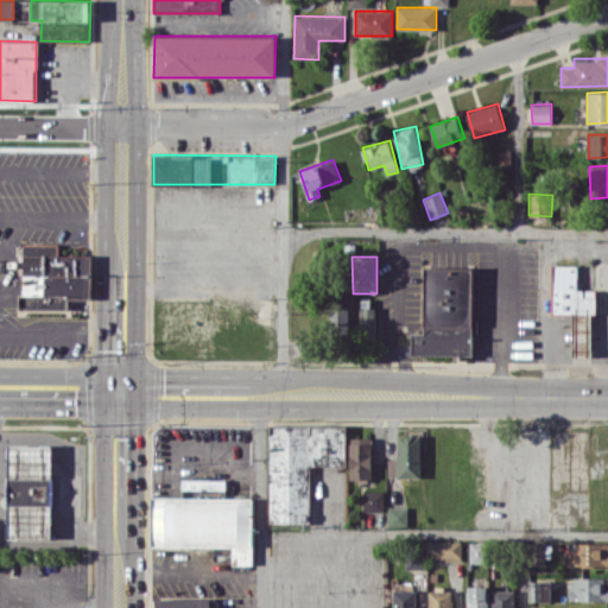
[(578,265),(552,265),(552,314),(572,314),(572,355),(591,355),(591,312),(595,312),(595,290),(578,290),(578,265)]
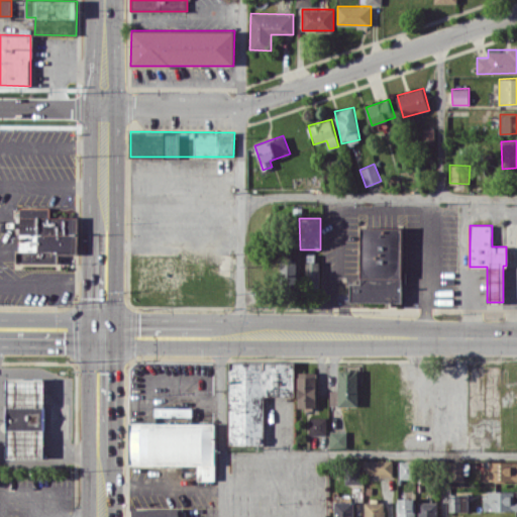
[(360,283),(350,283),(349,301),(401,302),(402,227),(362,227),(360,283)]
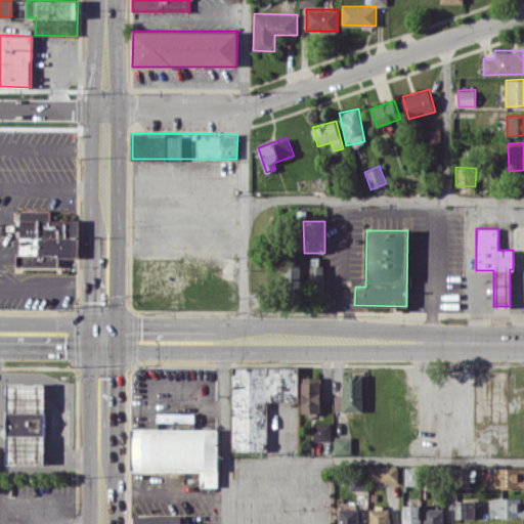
[(322,258),(311,258),(310,286),(322,286),(322,258)]
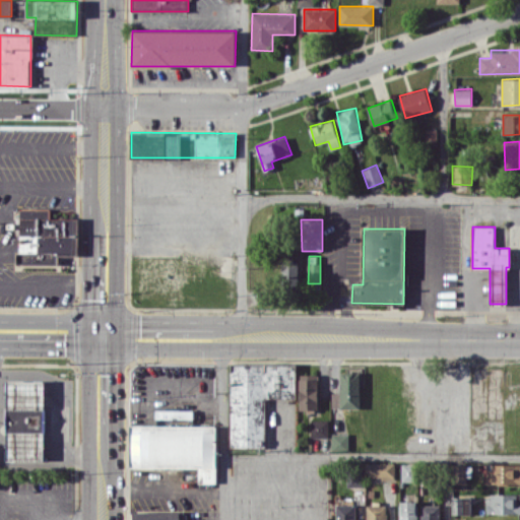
[(298,261),(281,261),(280,281),(298,281),(298,261)]
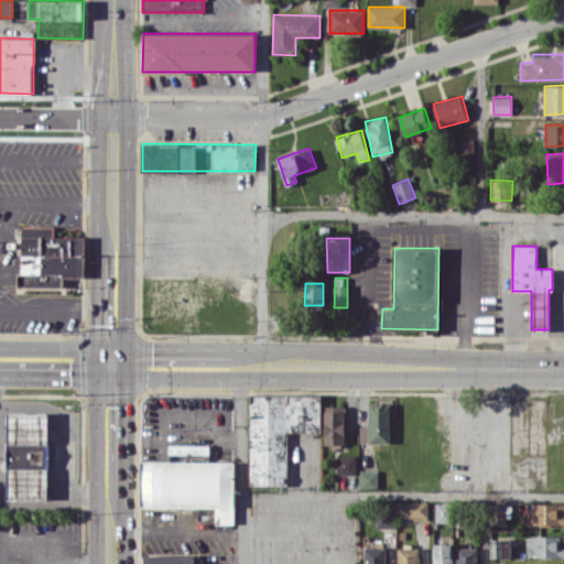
[(321,432),(322,394),(250,393),(250,486),(288,486),(288,432),(321,432)]
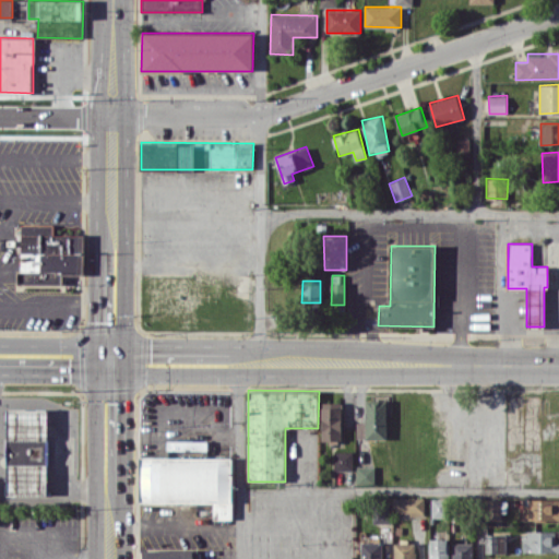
[(357,438),(387,439),(388,400),(367,400),(366,423),(357,423),(357,438)]
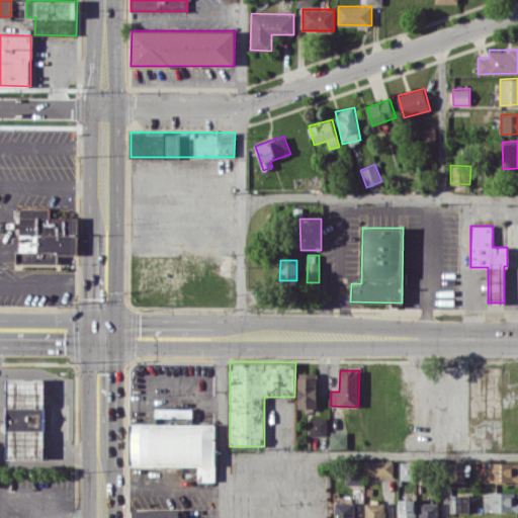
[(298,408),(318,408),(317,372),(298,372),(298,408)]
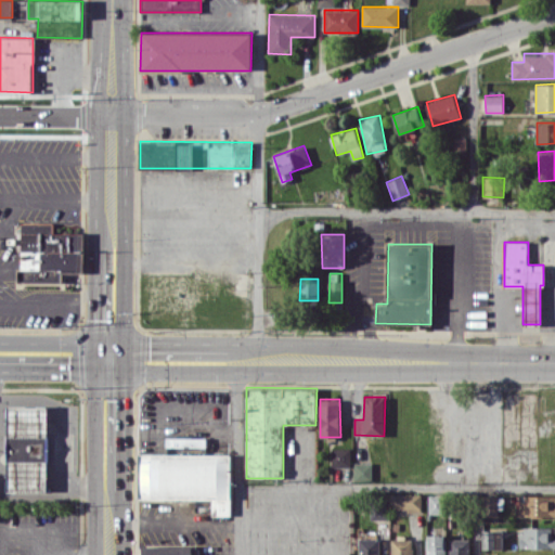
[(7,407),(8,490),(49,490),(48,405),(7,407)]
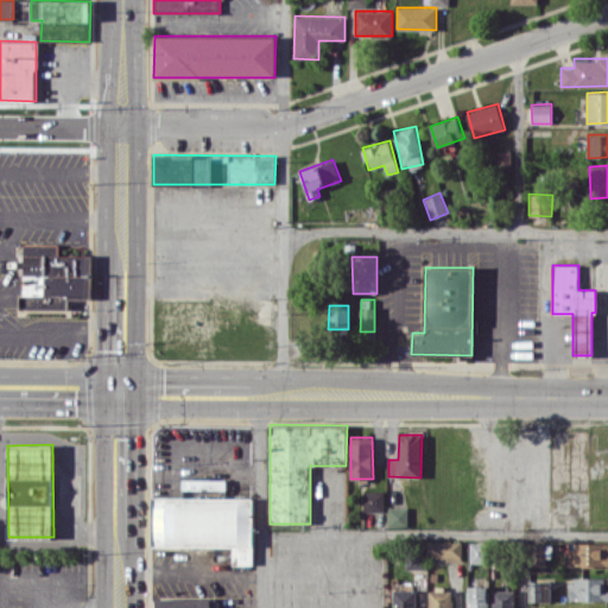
[(226,479),(182,480),(183,489),(226,489),(226,479)]
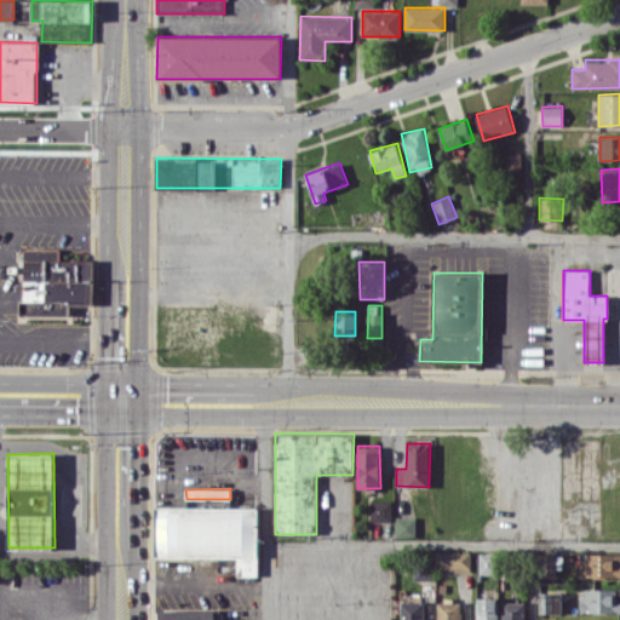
[(371,521),(391,522),(392,500),(371,500),(371,521)]
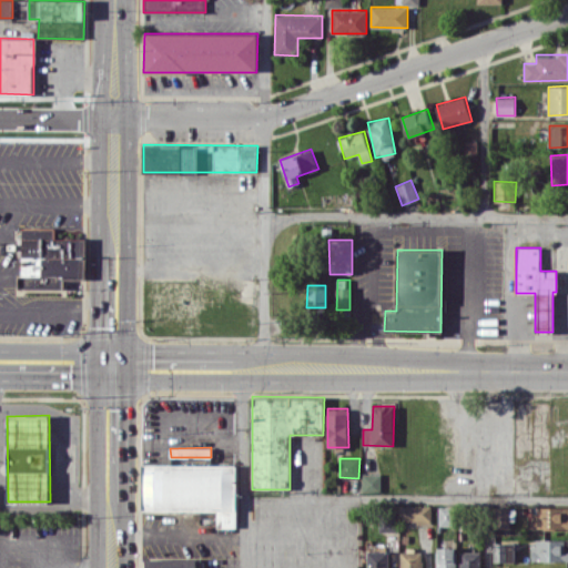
[(236,527),(236,465),(142,465),(142,509),(216,510),(216,527),(236,527)]
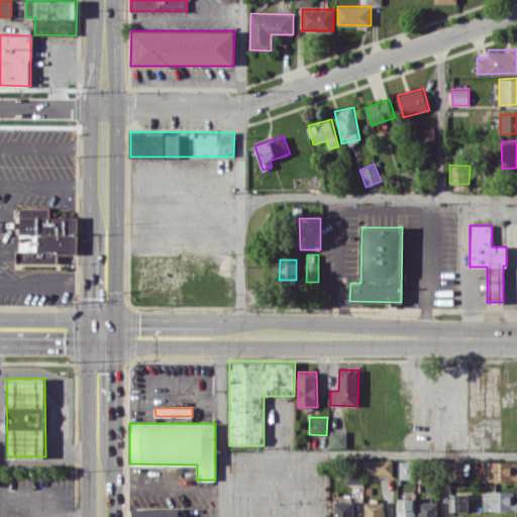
[(399,461),(400,478),(414,478),(413,460),(399,461)]
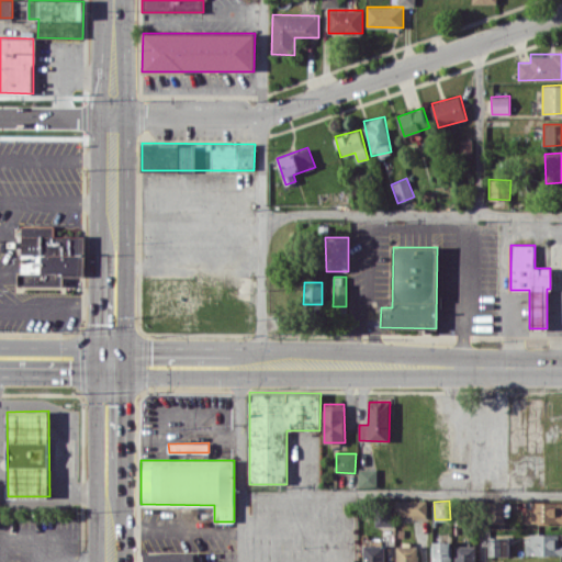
[(561,501),(526,501),(526,523),(561,523),(561,501)]
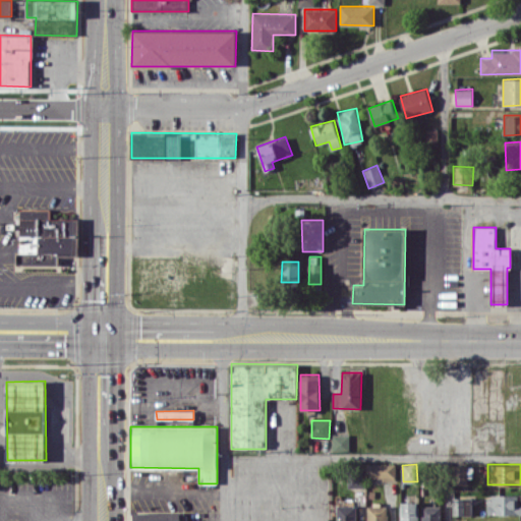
[(468,484),(467,465),(453,465),(453,484),(468,484)]
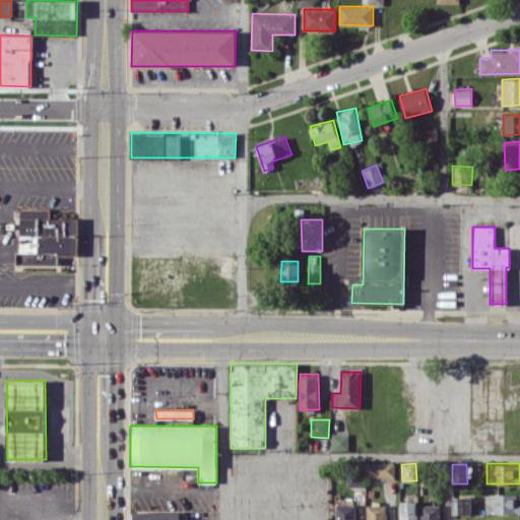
[(347,486),(364,485),(363,469),(346,470),(347,486)]
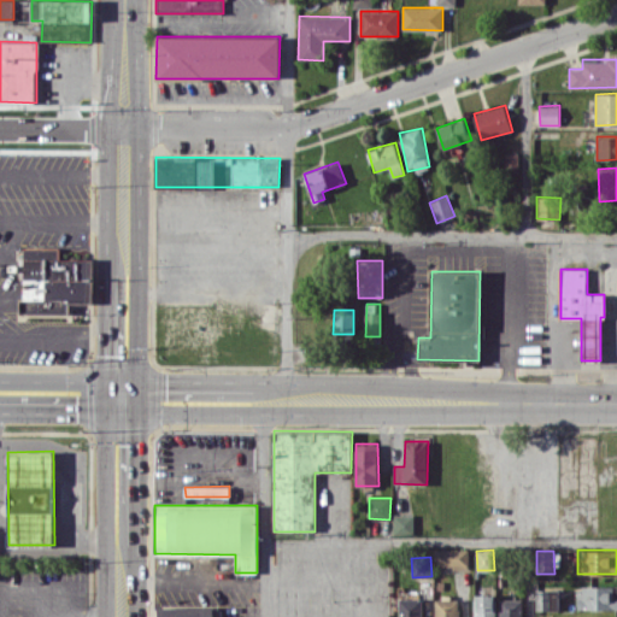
[(579,610),(616,609),(616,585),(579,586),(579,610)]
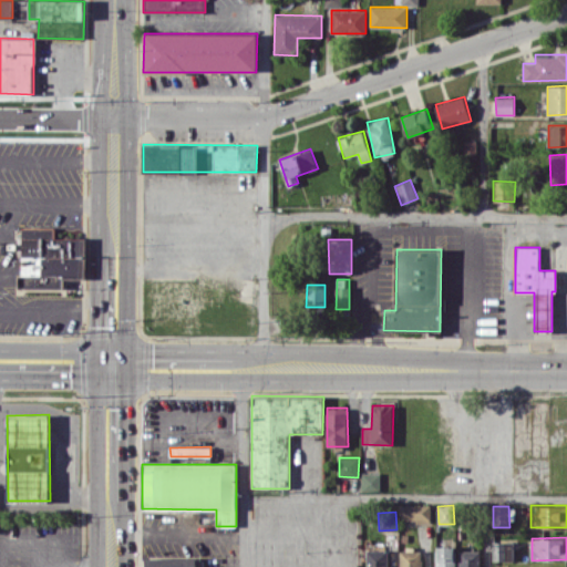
[(513,542),(493,542),(493,560),(513,560),(513,542)]
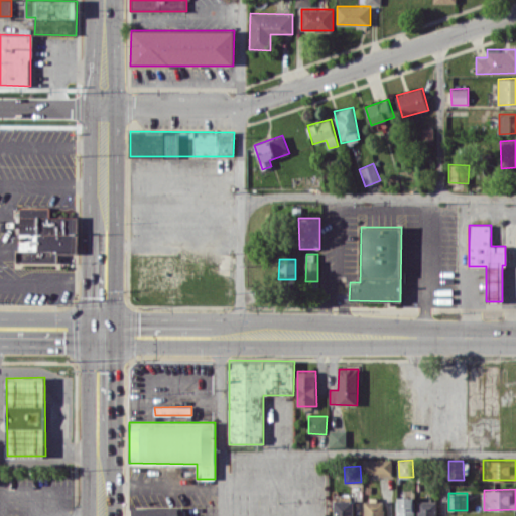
[(396,515),(414,515),(414,497),(397,497),(396,515)]
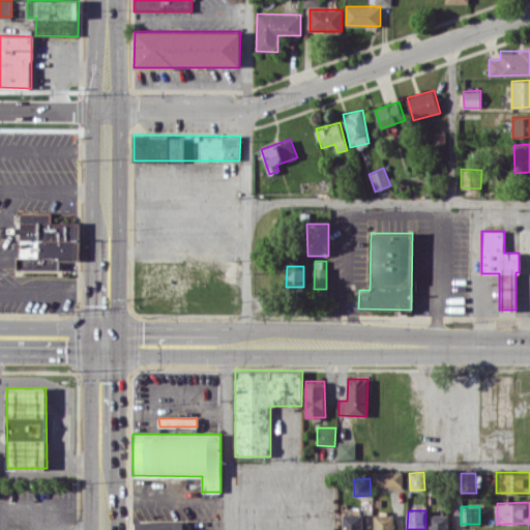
[(362,529),(362,513),(343,513),(343,529),(362,529)]
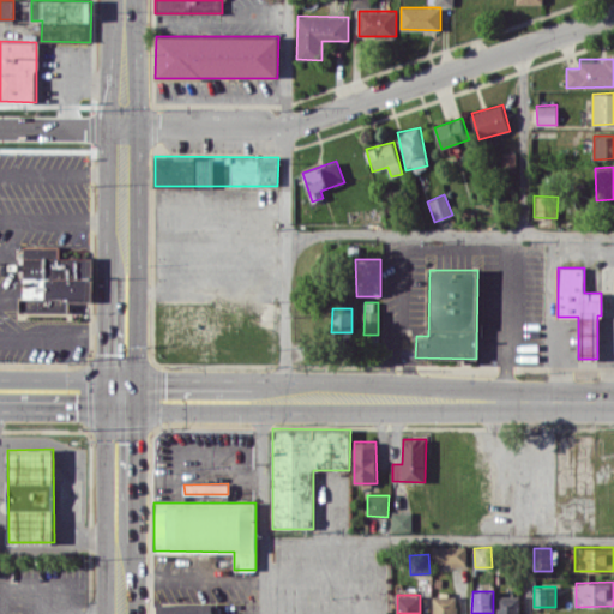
[(456,613),(456,595),(433,595),(433,613),(456,613)]
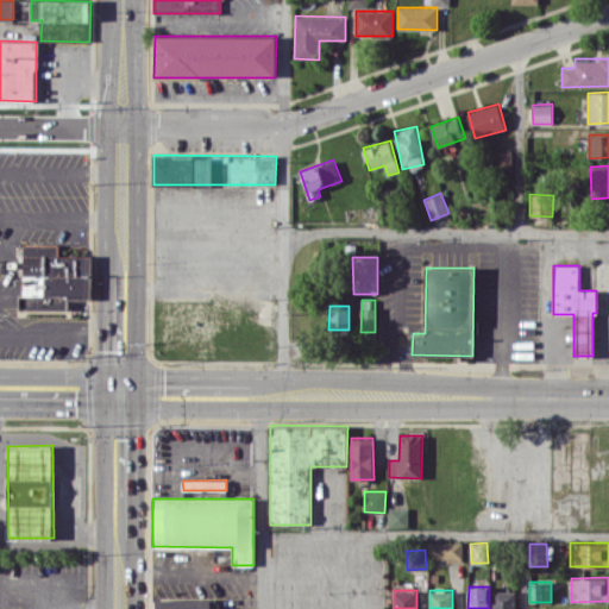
[(514,608),(515,591),(494,590),(493,608),(514,608)]
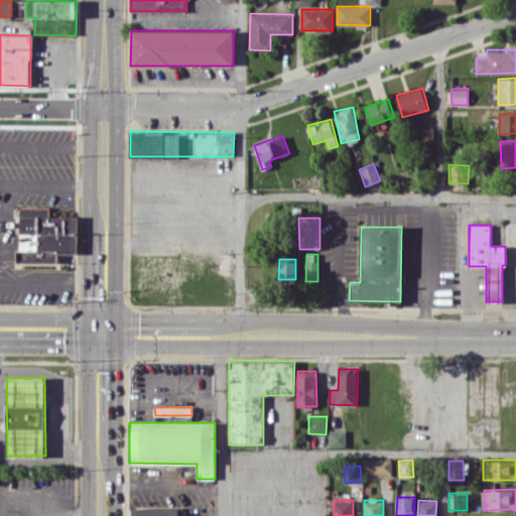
[(132,515),(178,515),(178,508),(133,507),(132,515)]
